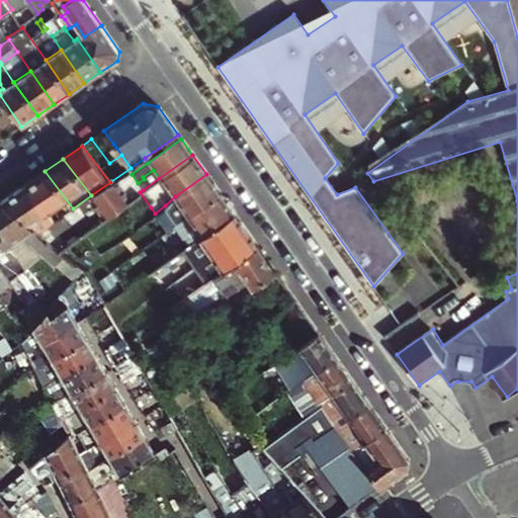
[(45,171),(26,184),(55,222),(66,213),(73,208),(45,171)]
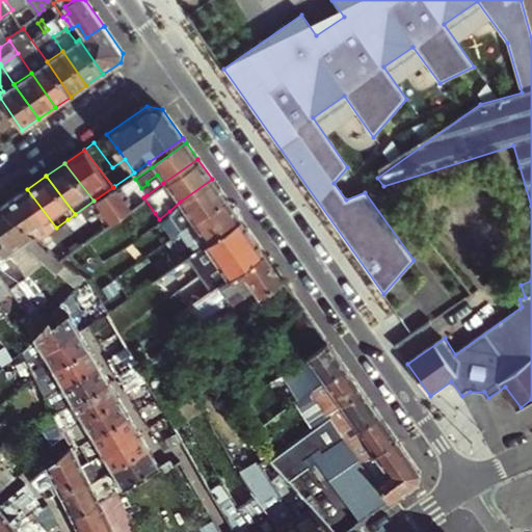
[(227,200),(212,179),(180,202),(169,211),(177,219),(187,212),(194,222),(227,200)]
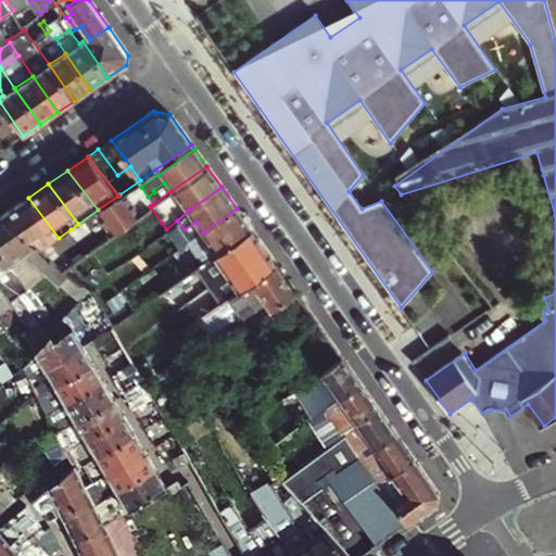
[(83,232),(93,247),(118,228),(135,217),(119,194),(118,196),(98,210),(78,224),(71,229),(76,237),(83,232)]
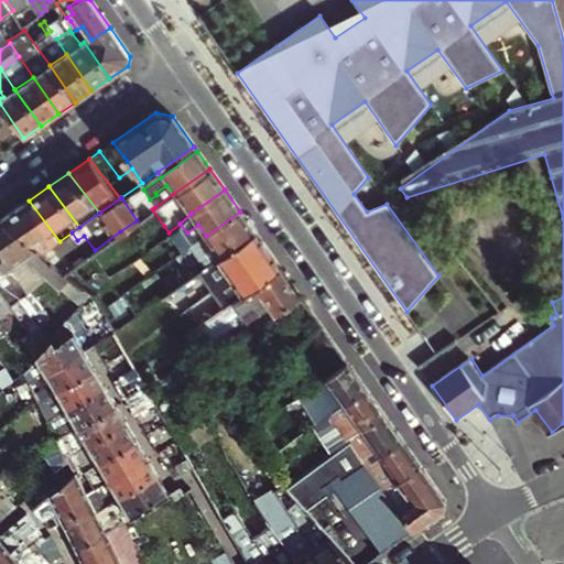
[(152,209),(155,207),(150,199),(145,203),(147,205),(151,210),(152,209)]
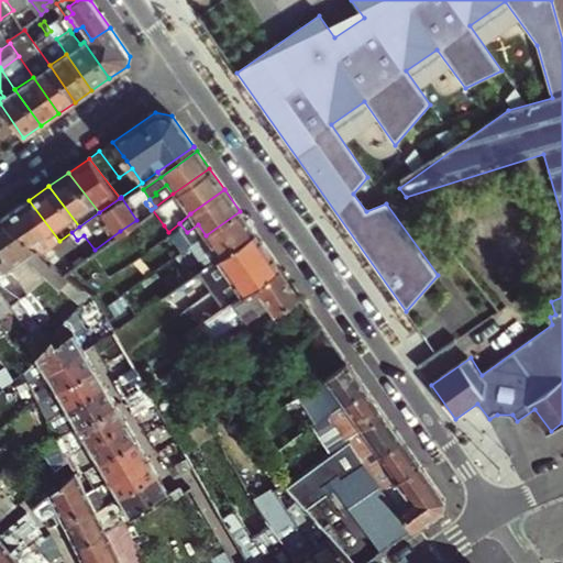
[(59,241),(29,200),(1,219),(42,253),(47,249),(59,241)]
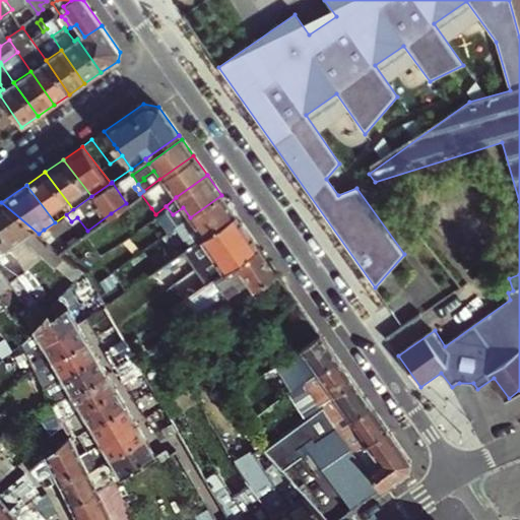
[(127,195),(131,199),(139,194),(135,189),(127,195)]
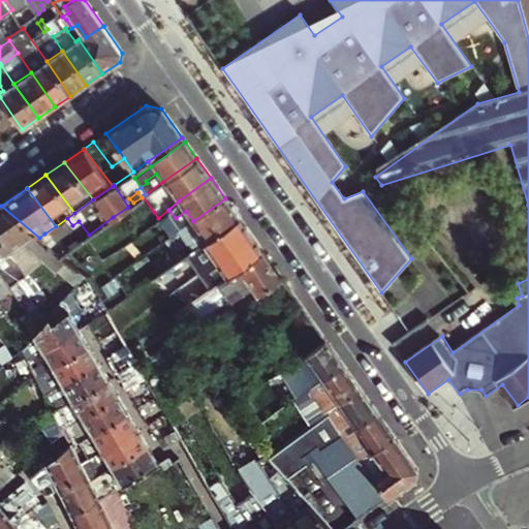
[(225,198),(193,221),(195,224),(184,232),(195,249),(203,244),(196,237),(201,232),(207,241),(239,218),(225,198)]
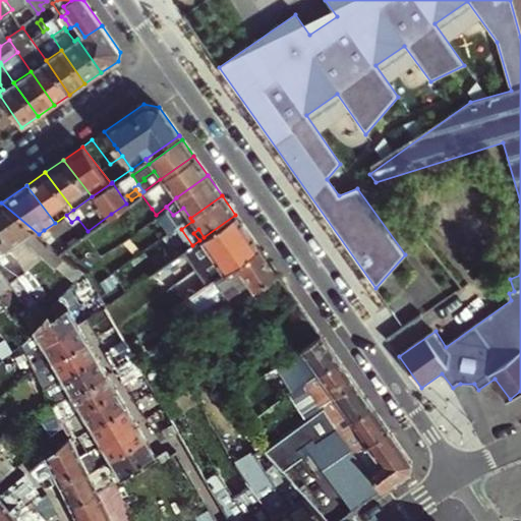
[(0,203),(0,234),(9,247),(21,239),(45,257),(54,246),(39,234),(1,203),(0,203)]
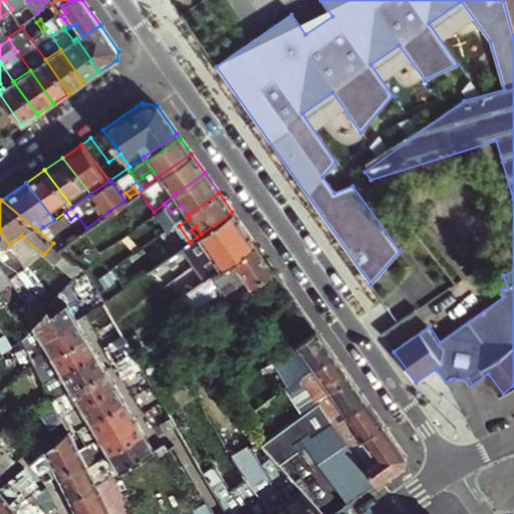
[(244,228),(232,212),(201,234),(197,237),(190,242),(175,253),(187,269),(244,228)]
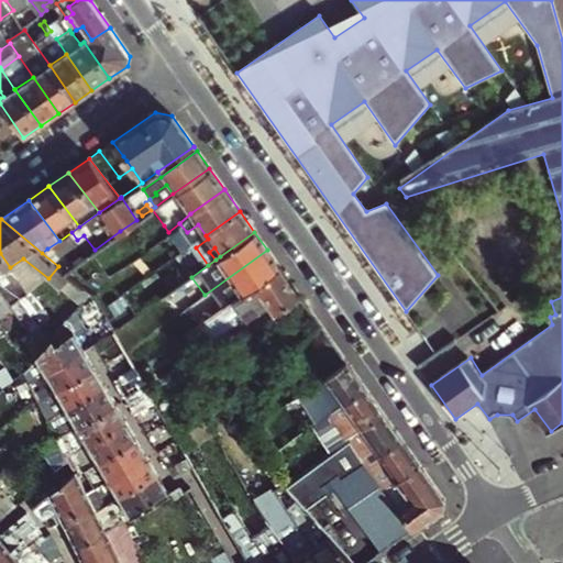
[(64,271),(85,256),(78,247),(57,261),(47,249),(42,253),(58,266),(64,271)]
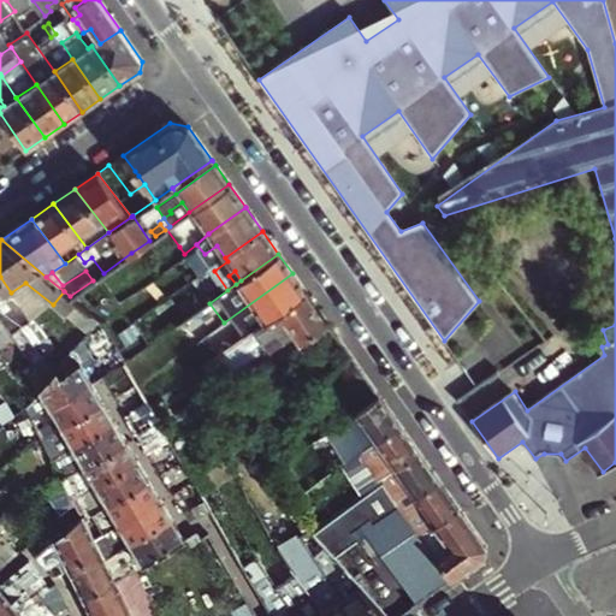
[(292,273),(224,323),(238,343),(255,331),(307,294),(292,273)]
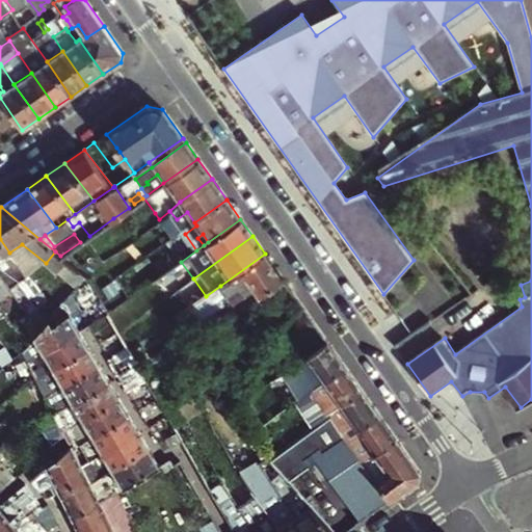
[(0,239),(0,272),(10,288),(33,320),(41,330),(46,324),(18,283),(26,277),(9,253),(0,239)]
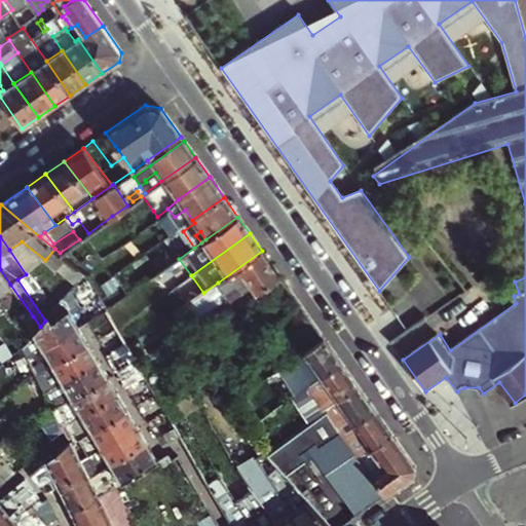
[(279,276),(262,251),(218,283),(230,299),(246,288),(252,296),(279,276)]
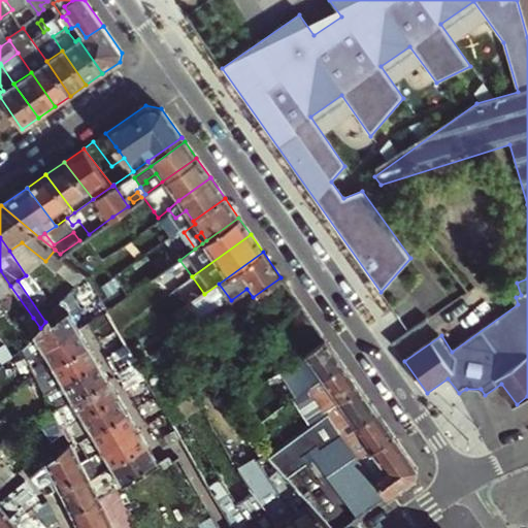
[(0,270),(0,292),(10,286),(0,270)]
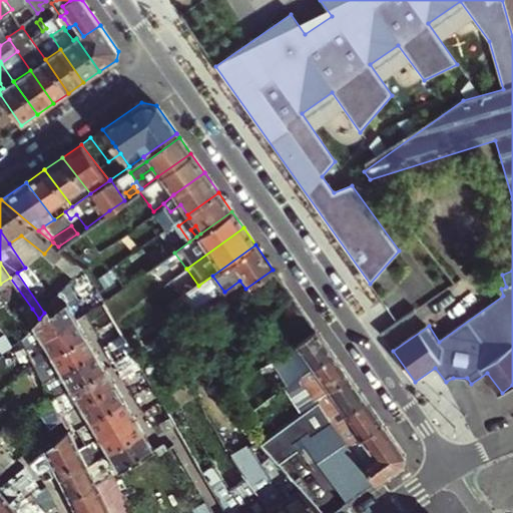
[(239,281),(224,292),(211,301),(199,309),(213,323),(251,300),(267,319),(294,299),(273,270),(245,289),(239,281)]
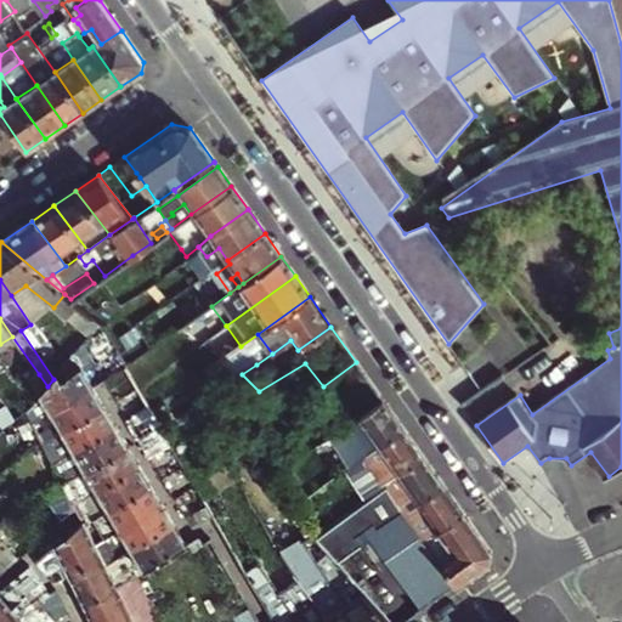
[(242,374),(256,365),(252,360),(243,365),(233,351),(224,358),(242,374)]
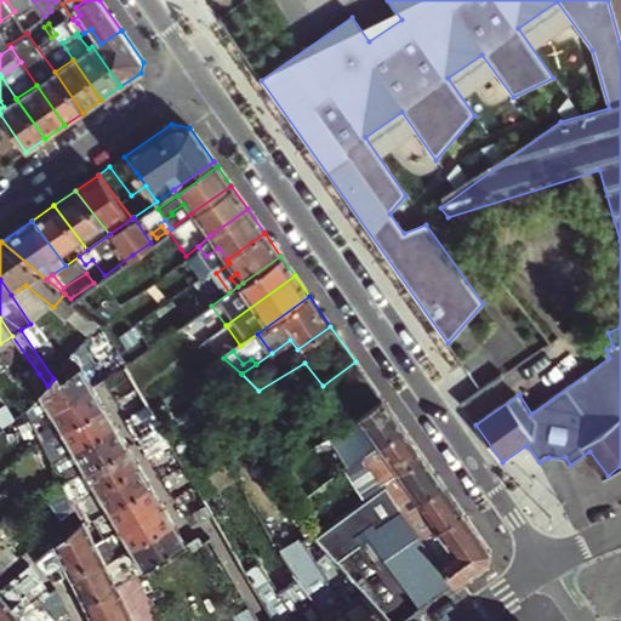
[(83,368),(75,354),(69,362),(75,372),(83,368)]
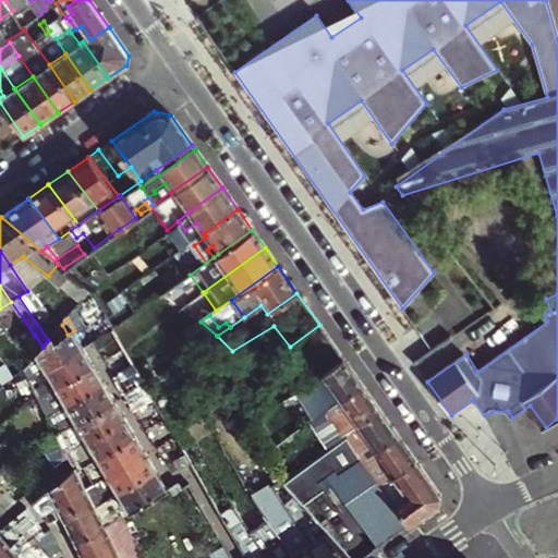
[(40,376),(48,372),(85,349),(84,348),(74,330),(68,335),(62,325),(48,340),(43,347),(35,355),(23,368),(29,381),(40,376)]
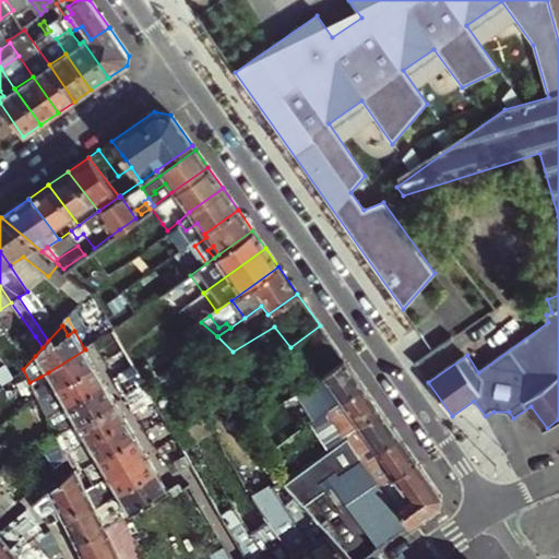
[(26,342),(35,356),(43,347),(35,336),(26,342)]
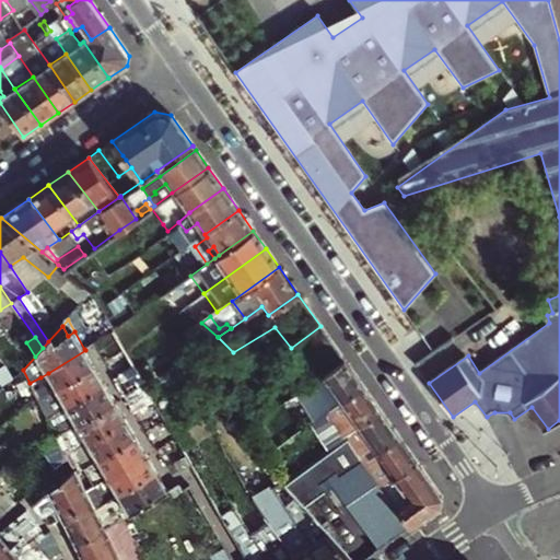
[(345,360),(329,338),(303,358),(318,380),(345,360)]
